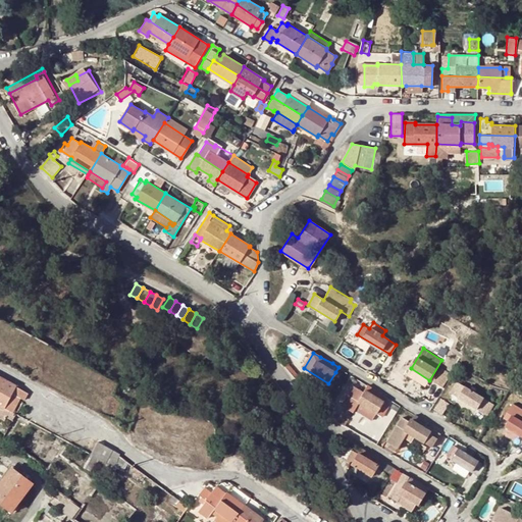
[(285,360),(282,363),(294,375),(296,373),(285,360)]
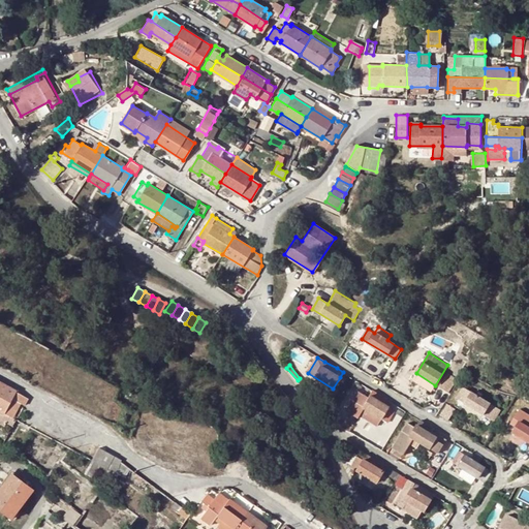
[(457,379),(446,374),(439,386),(448,393),(457,379)]
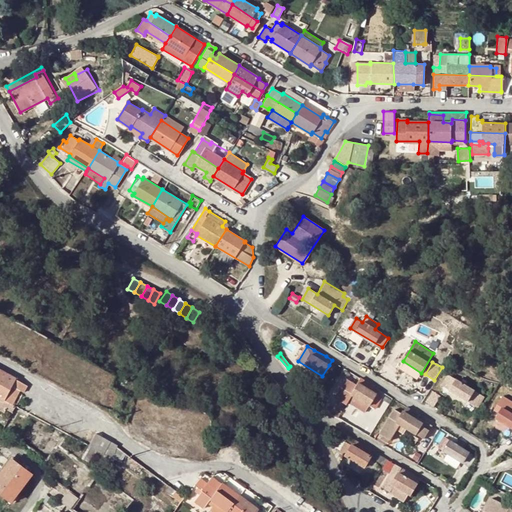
[(290,366),(288,368),(294,377),(297,375),(290,366)]
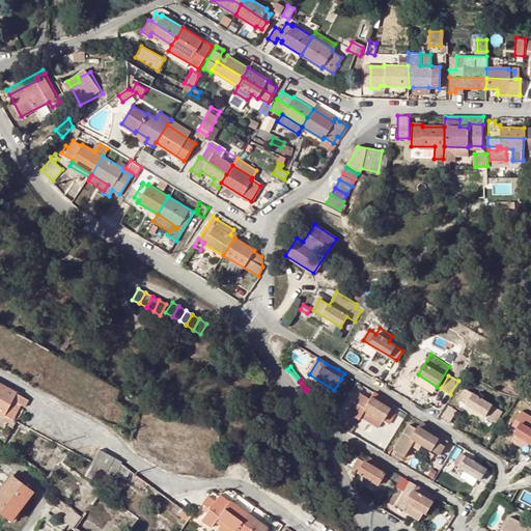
[(25,406),(29,398),(0,383),(0,412),(14,420),(22,403),(25,406)]
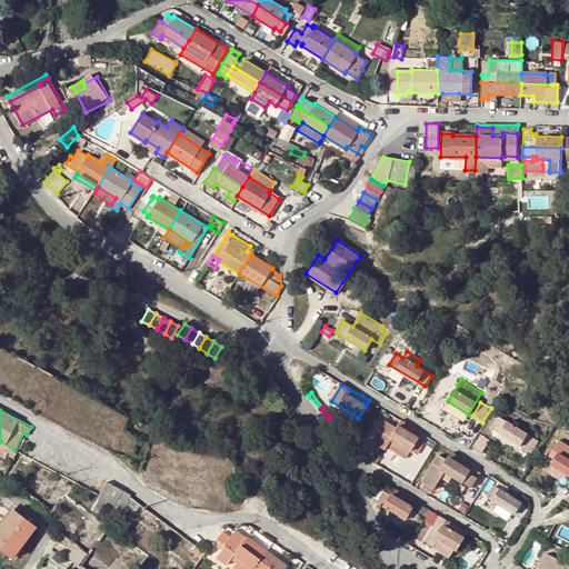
[(539,442),(542,437),(533,432),(531,437),(498,417),(491,428),(531,452),(537,441),(539,442)]
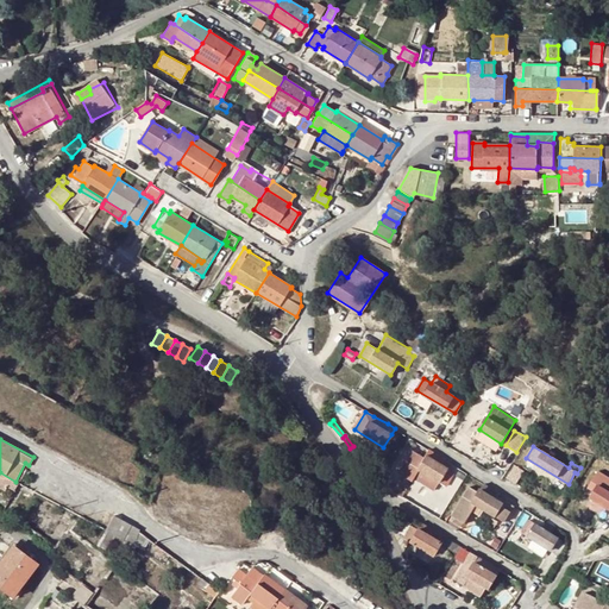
[(443,458),(435,453),(432,459),(425,456),(424,457),(413,451),(400,473),(412,481),(414,476),(434,489),(439,481),(445,484),(453,472),(439,464),(443,458)]
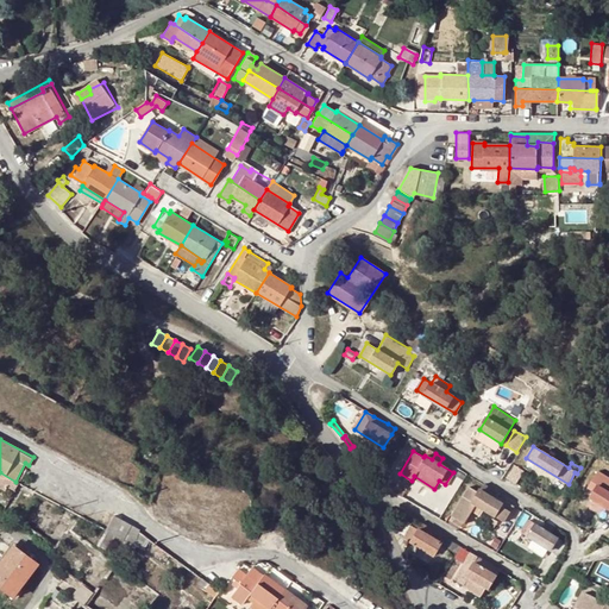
[(523,471),(515,465),(507,478),(515,483),(523,471)]
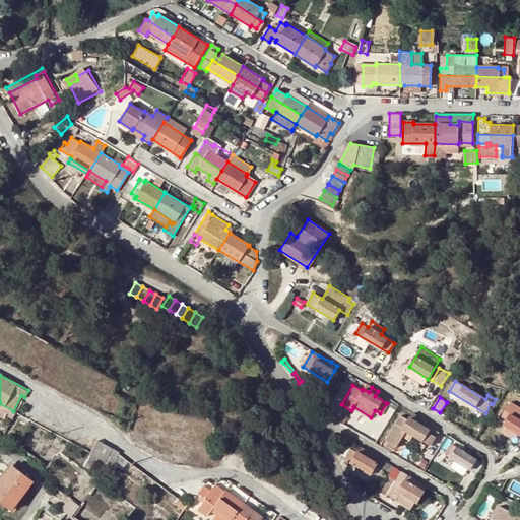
[(519,408),(511,402),(502,416),(507,419),(504,426),(519,435),(519,439),(519,440),(519,439),(519,408)]
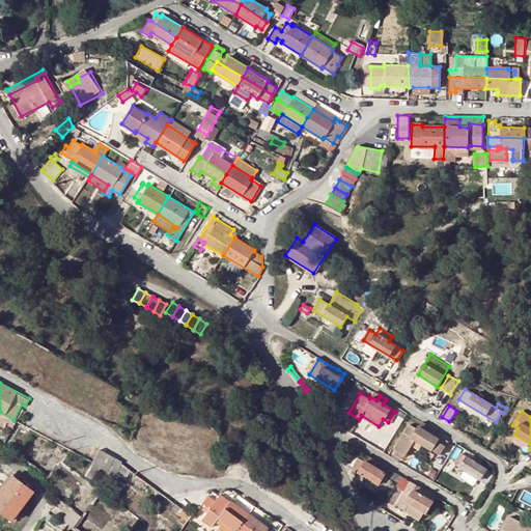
[(12,427),(16,421),(14,420),(0,412),(0,425),(4,428),(6,424),(12,427)]
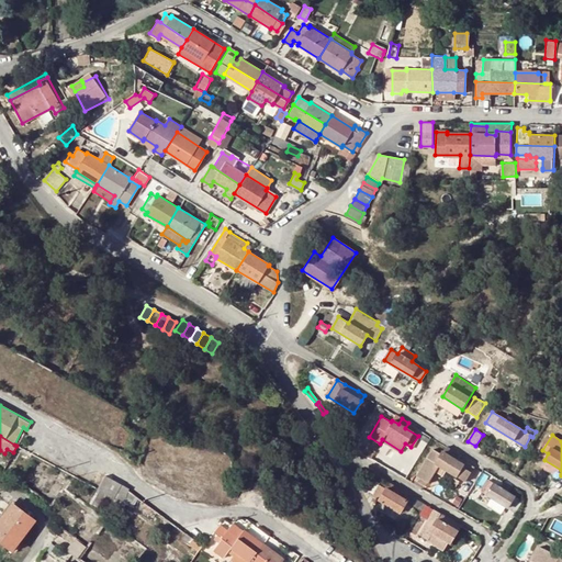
[(460,456),(446,446),(441,453),(433,449),(417,475),(429,483),(440,465),(464,481),(473,467),(461,460),(460,461),(458,460),(460,456)]
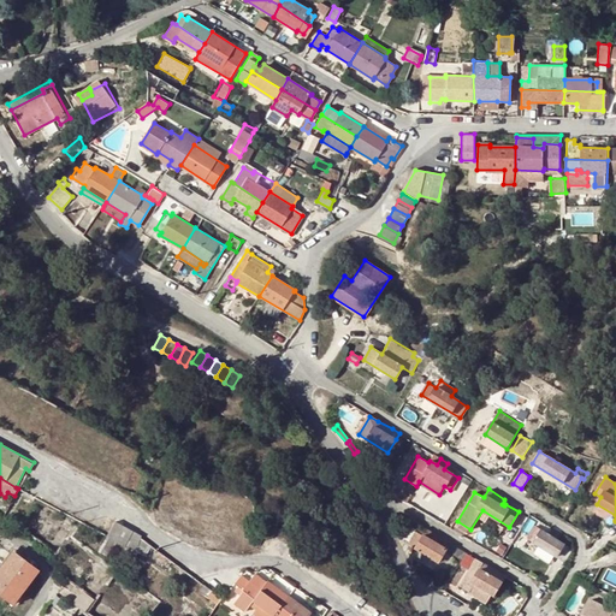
[(611,523),(615,521),(615,520),(615,515),(597,504),(592,511),(611,523)]
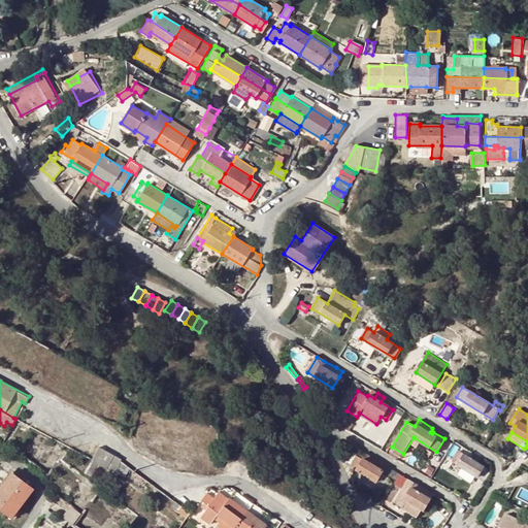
[(99,465),(106,451),(98,447),(92,458),(90,462),(99,465)]
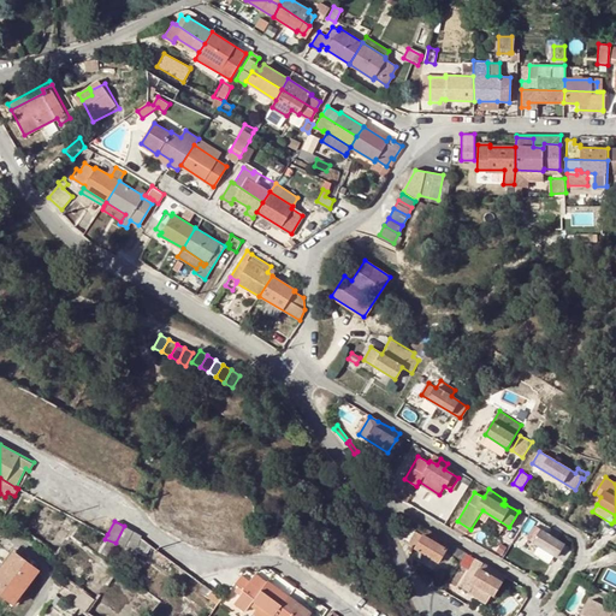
[(116,543),(125,546),(132,529),(124,526),(116,543)]
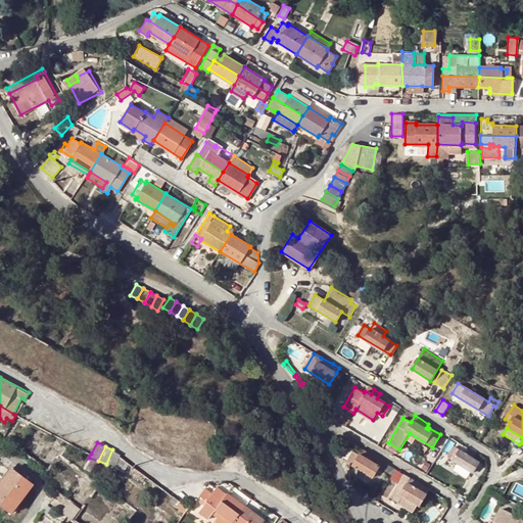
[(422,457),(426,449),(421,446),(417,453),(422,457)]
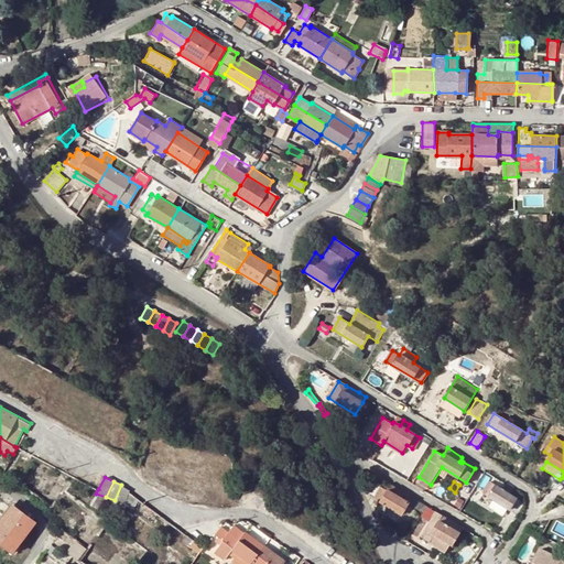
[(513,489),(506,484),(502,489),(490,481),(484,492),(517,513),(523,502),(510,495),(513,489)]
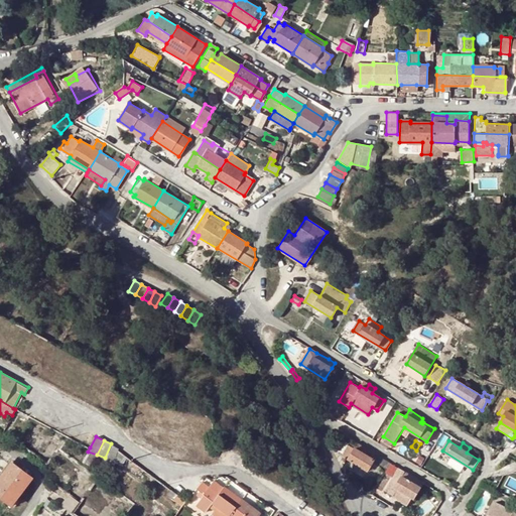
[(118,447),(111,443),(105,458),(113,462),(118,449),(118,447)]
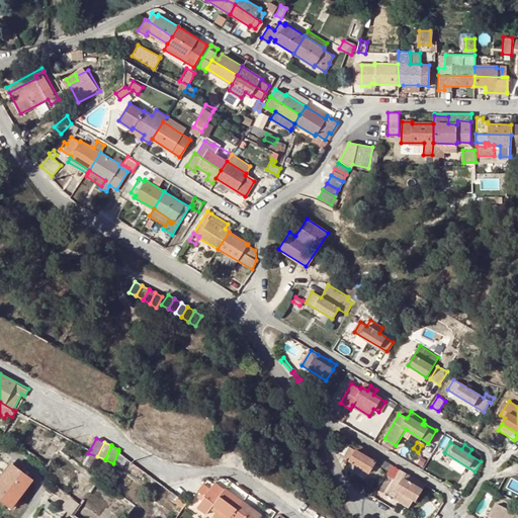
[(366,477),(375,482),(382,468),(373,463),(377,456),(358,445),(354,450),(349,447),(342,457),(349,461),(366,472),(367,473),(366,477)]
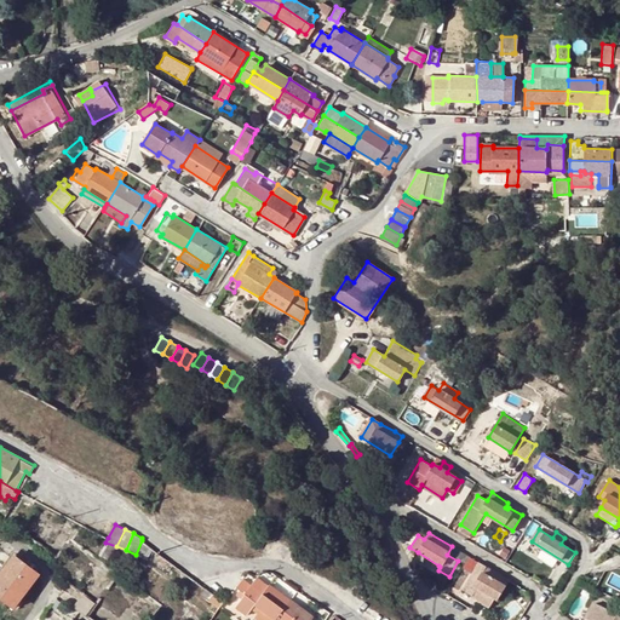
[(116,546),(105,543),(98,556),(109,561),(116,546)]
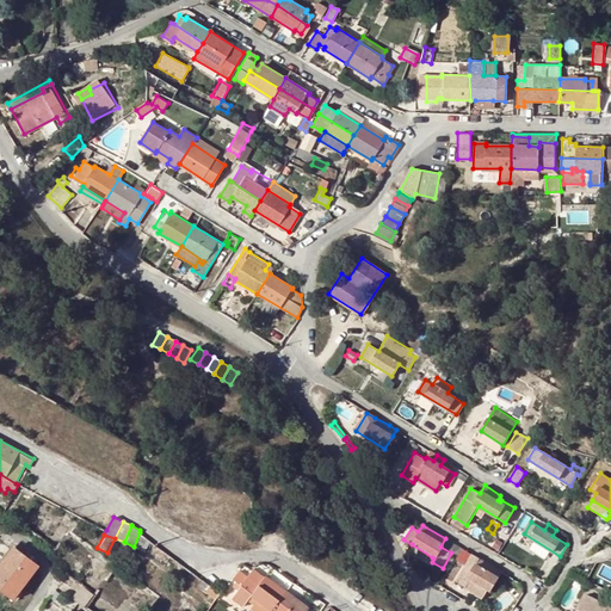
[(463,549),(445,538),(440,547),(451,553),(460,556),(463,549)]
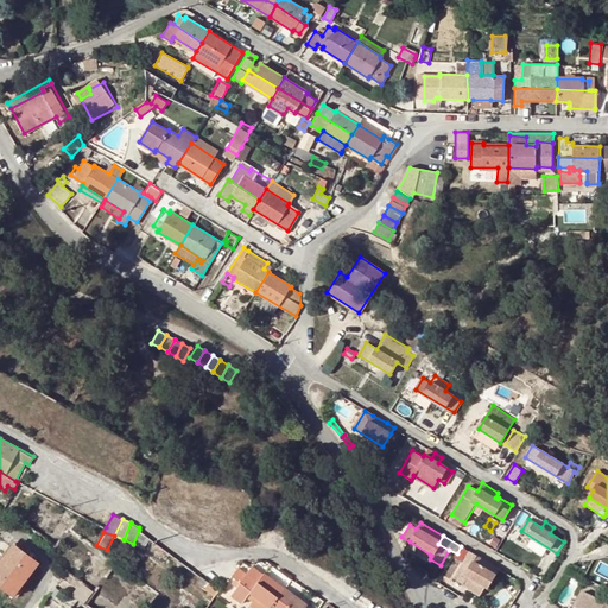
[(426,562),(430,555),(410,542),(405,549),(426,562)]
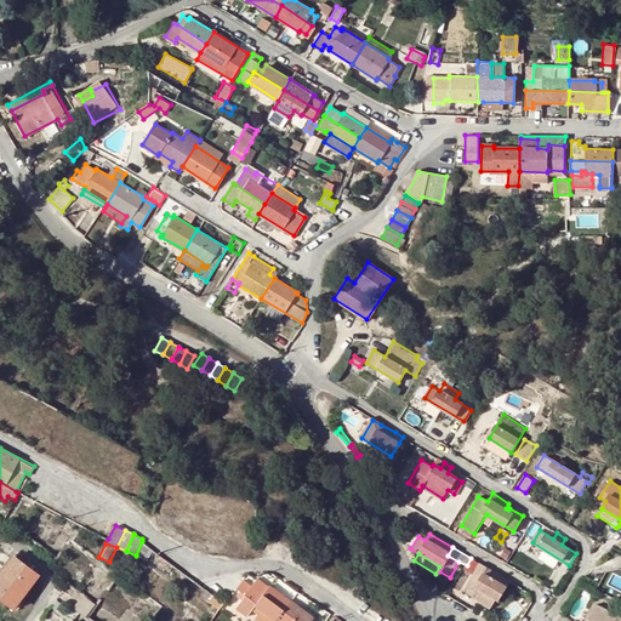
[(0,573),(0,599),(11,608),(13,607),(20,598),(34,579),(36,574),(28,568),(13,556),(11,558),(0,573)]
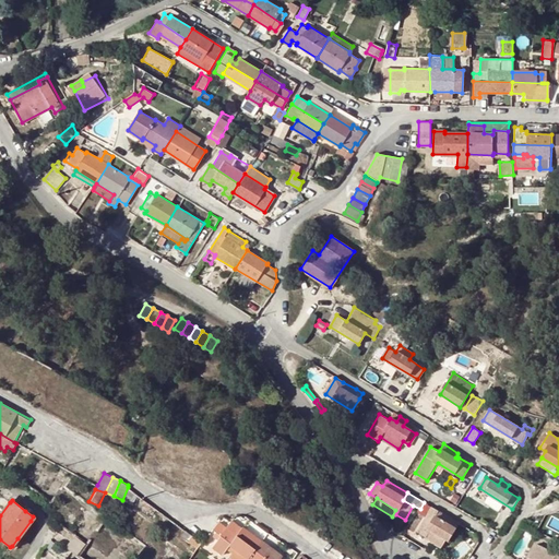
[(463,526),(436,510),(421,534),(435,542),(433,544),(447,549),(451,543),(454,543),(463,526)]
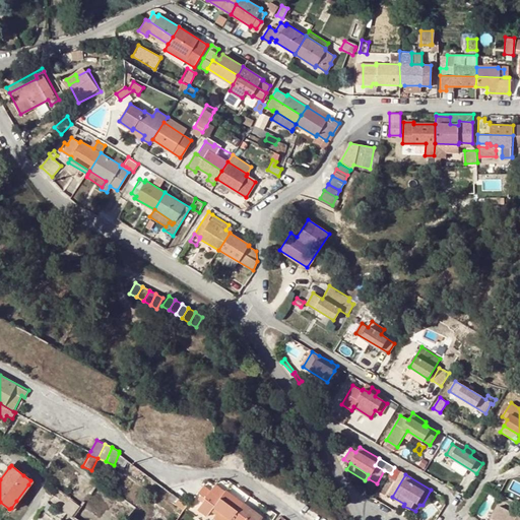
[(215,483),(210,491),(238,511),(243,503),(225,490),(224,491),(215,483)]
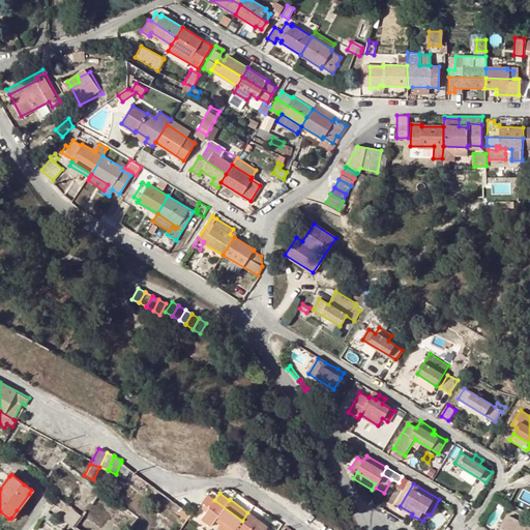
[(235,529),(242,521),(214,500),(211,498),(207,495),(202,501),(205,504),(202,508),(206,511),(201,518),(211,525),(215,520),(221,524),(223,521),(234,529),(235,529)]
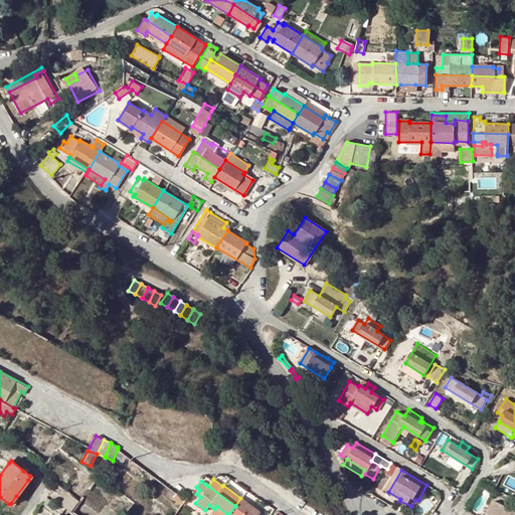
[(186,499),(171,488),(167,494),(181,505),(186,499)]
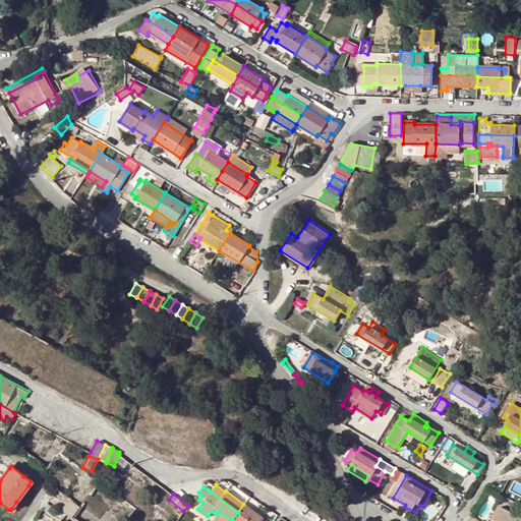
[(65,504),(68,499),(63,495),(59,500),(65,504)]
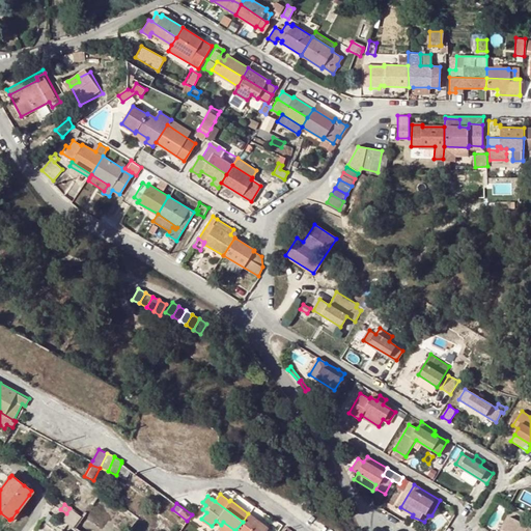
[(73,528),(81,516),(70,508),(66,513),(61,520),(73,528)]
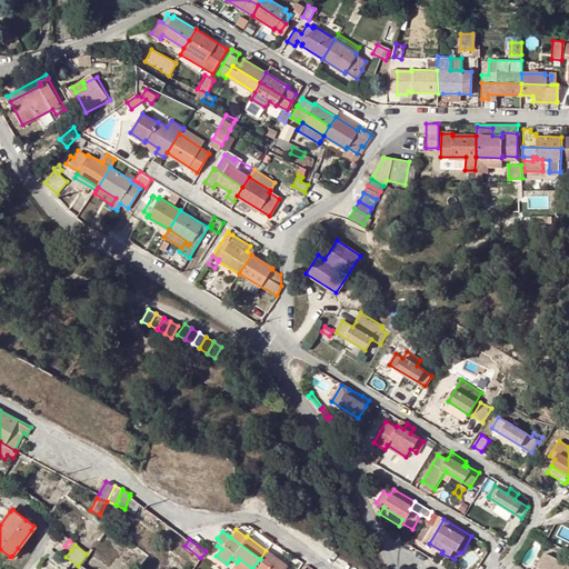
[(272,568),(288,568),(286,567),(287,566),(266,550),(260,559),(272,568)]
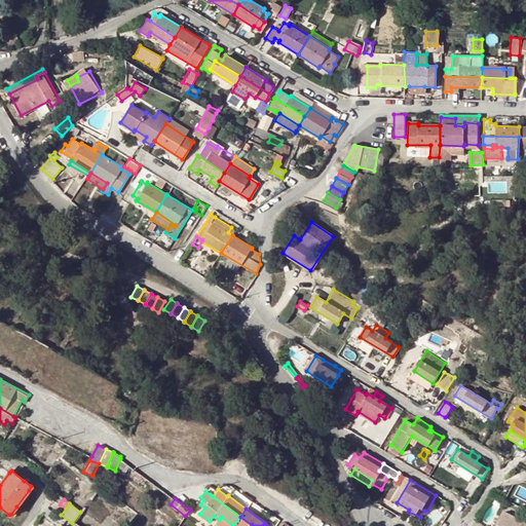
[(521,525),(523,522),(504,513),(497,525),(521,525)]
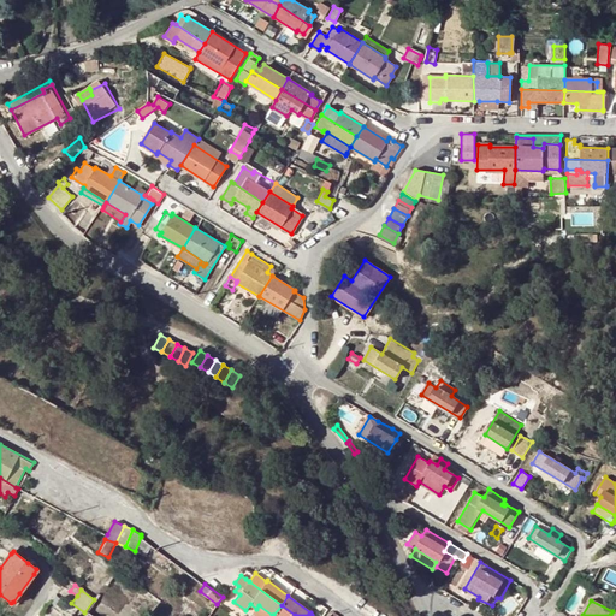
[(295,615),(282,605),(273,615),(295,615)]
